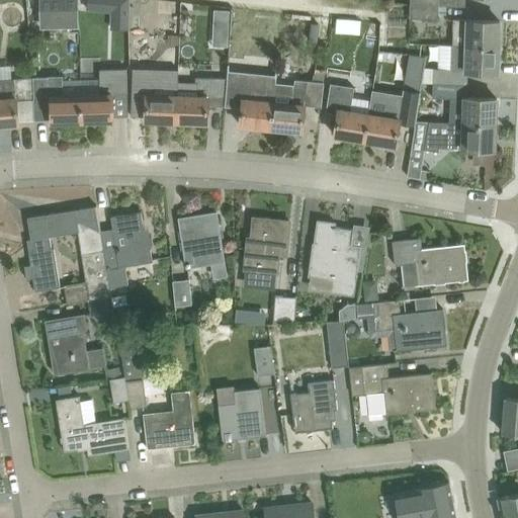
[(78,9),(78,0),(41,0),(41,9),(78,9)]
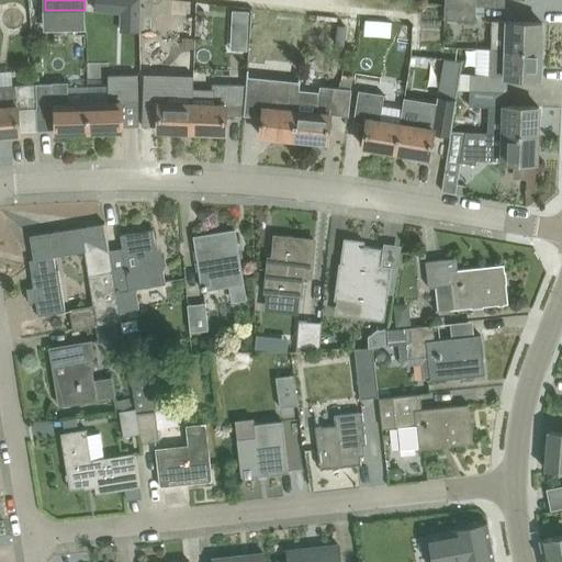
[(116,0),(97,0),(97,13),(115,14),(116,0)]
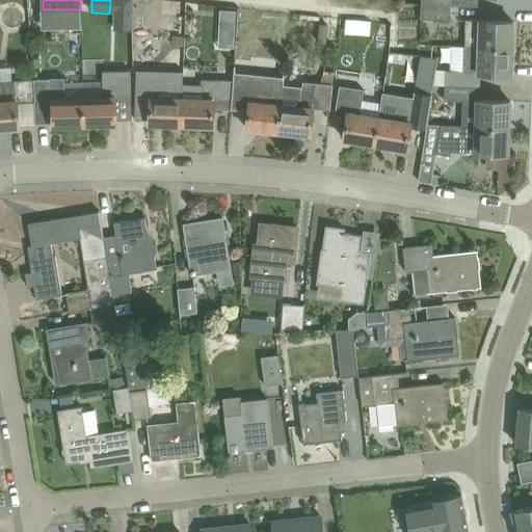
[(449,20),(450,5),(421,4),(420,18),(449,20)]
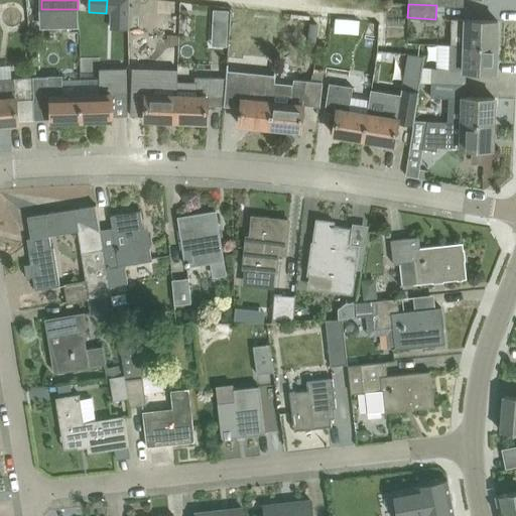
[(214,9),(213,21),(228,21),(229,9),(214,9)]
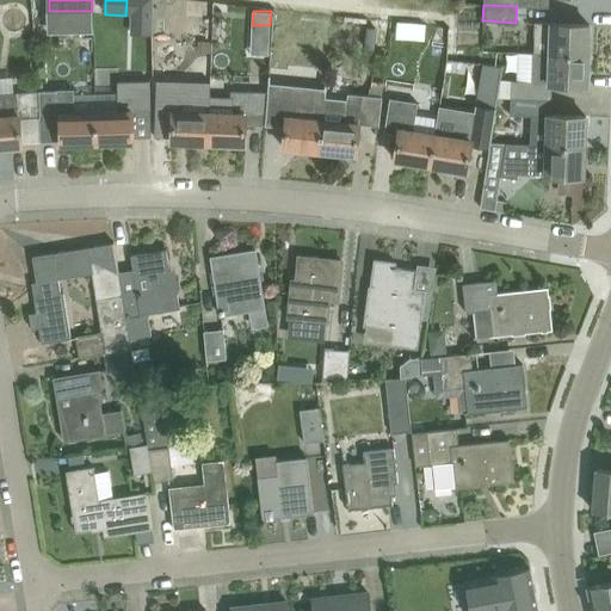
[(412,23),(397,22),(396,38),(411,38),(412,23)]
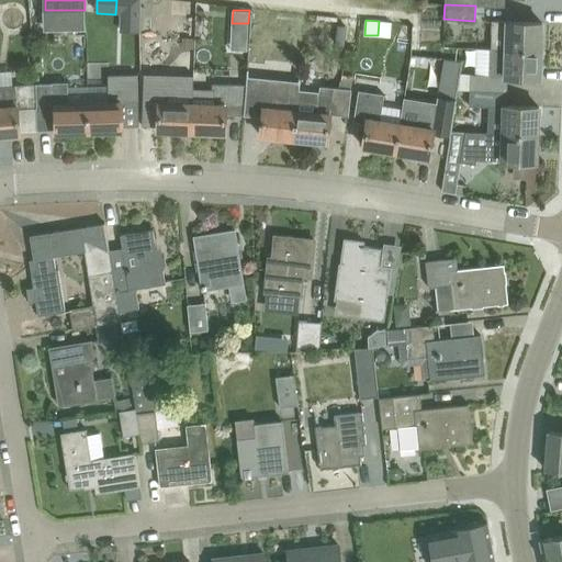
[(491,48),(541,51),(542,22),(492,21),(491,48)]
